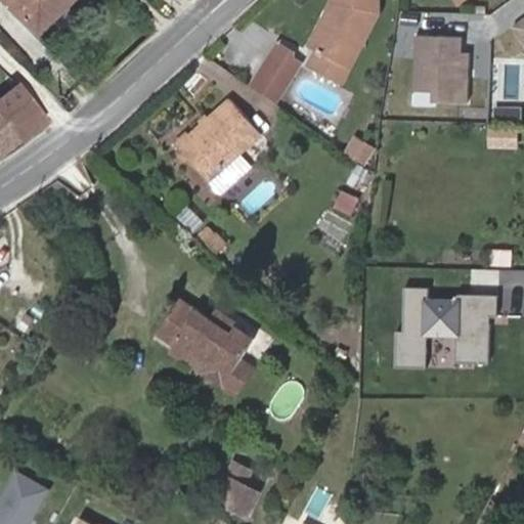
[(70,0),(3,0),(36,33),(70,0)]
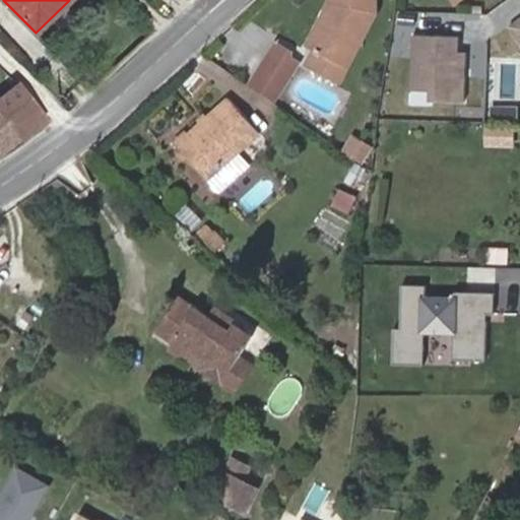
[(313,49),(350,68),(378,15),(377,0),(328,0),(329,2),(306,45),(313,49)]
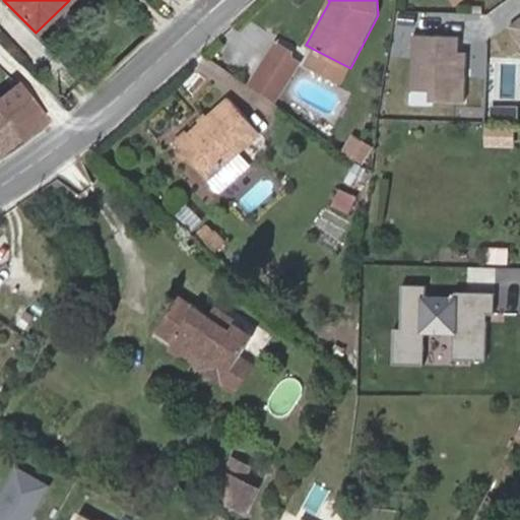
[(519,14),(508,23),(519,41),(519,48),(519,49),(519,50),(519,14)]
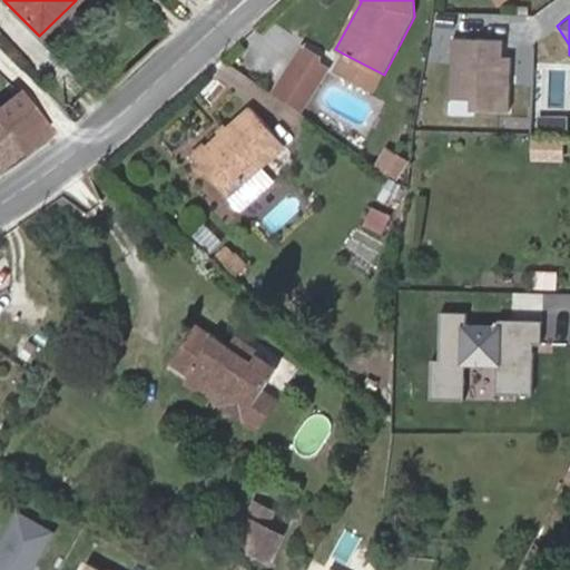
[(510,57),(499,57),(500,39),(452,38),(451,98),(474,99),(473,109),(509,110),(510,84),(505,84),(505,74),(510,74),(510,57)]
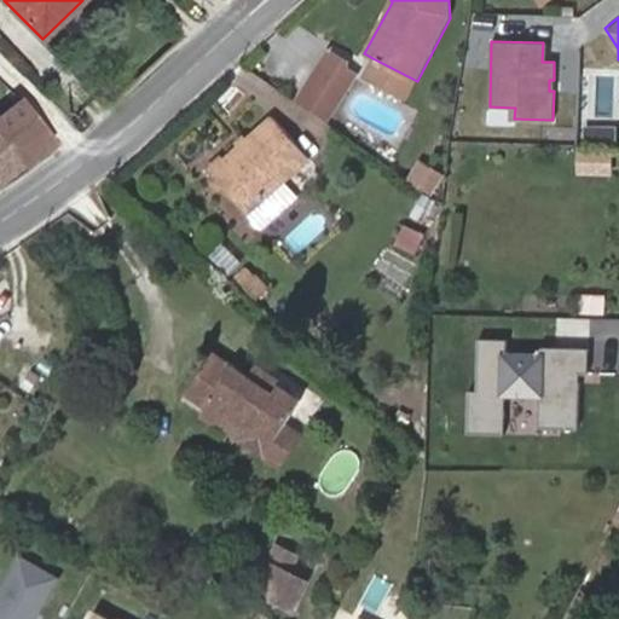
[(406,100),(417,81),(372,58),(363,79),(406,100)]
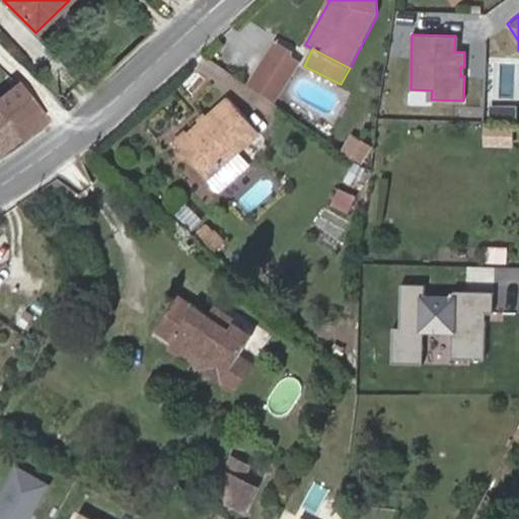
[(276,50),(254,84),(276,97),(297,63),(276,50)]
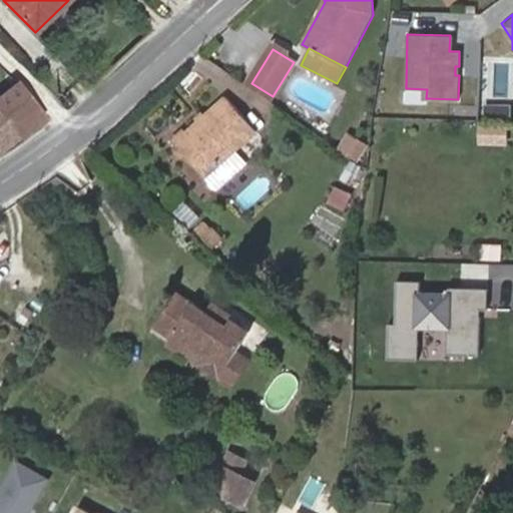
[(0,96),(0,148),(42,116),(16,83),(0,96)]
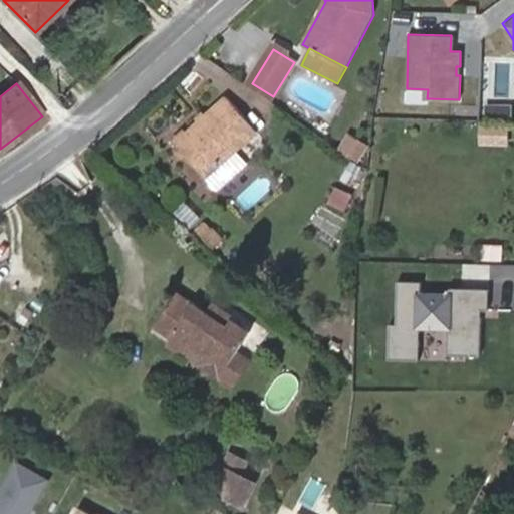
[(255,134),(225,98),(175,143),(206,177),(255,134)]
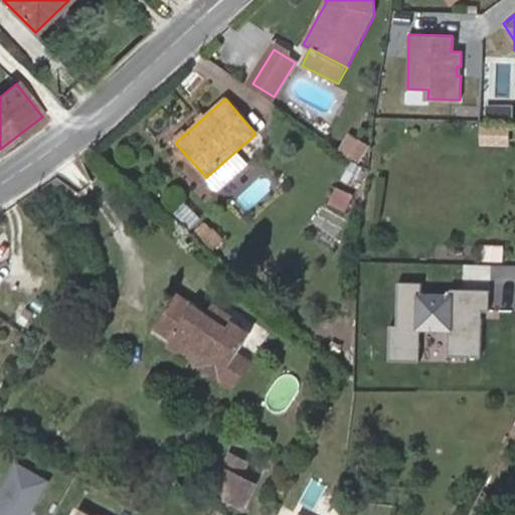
[(479,126),(478,142),(505,142),(506,126),(479,126)]
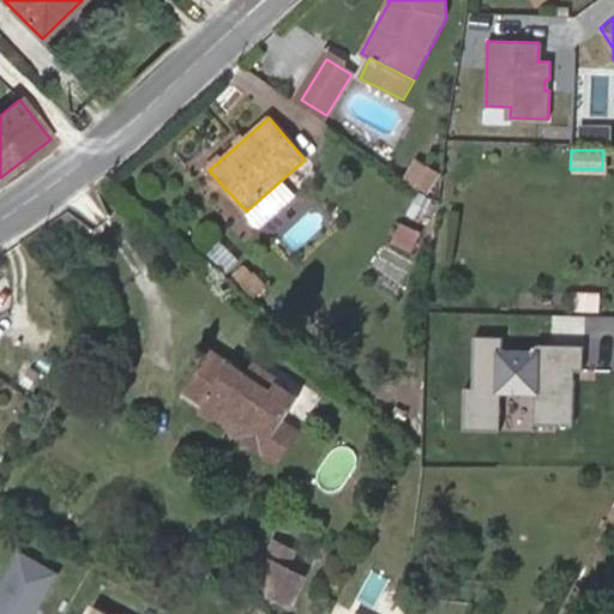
[(438,175),(417,162),(408,179),(427,192),(438,175)]
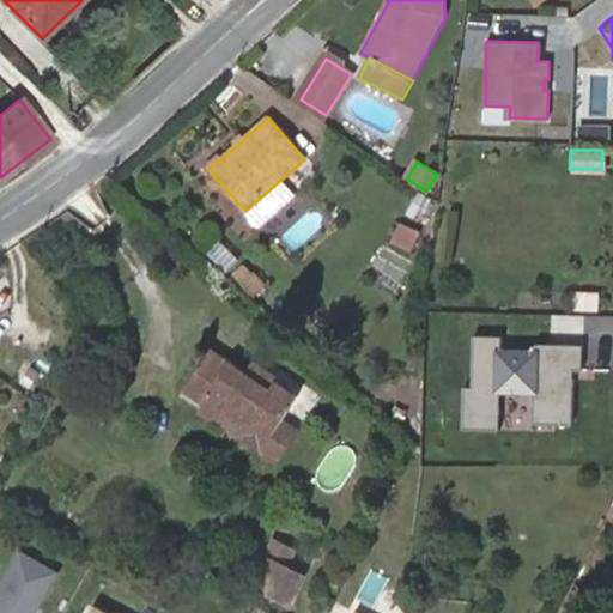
[(420,222),(432,199),(420,190),(407,214),(420,222)]
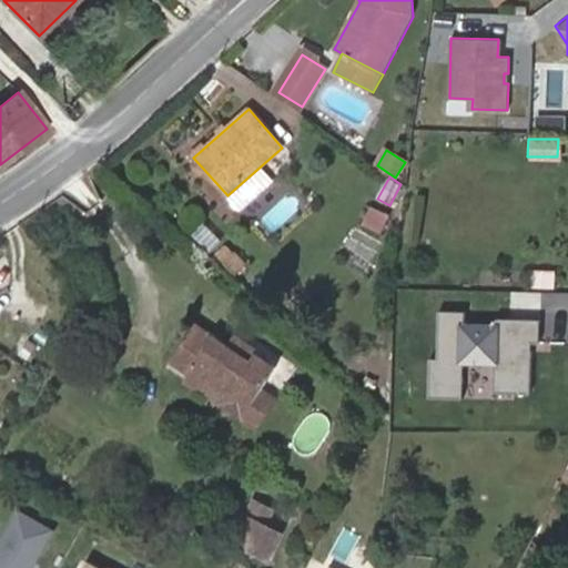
[(465,312),(439,311),(437,359),(428,359),(427,398),(462,399),(463,364),(497,366),(496,392),(529,393),(531,342),(537,343),(538,325),(465,323),(465,312)]
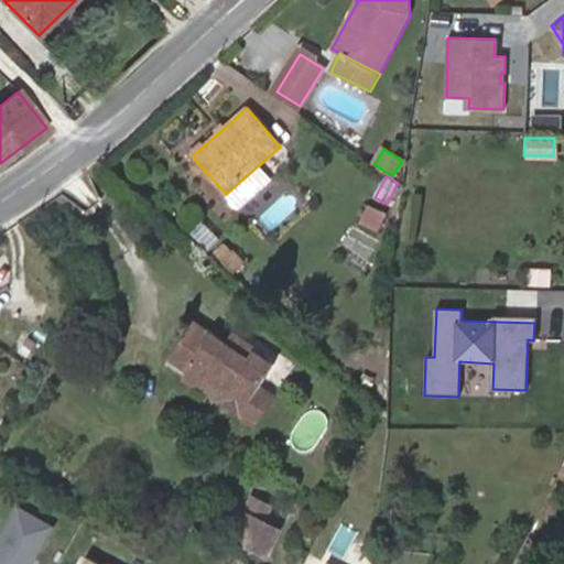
[(195,321),(169,359),(187,371),(206,383),(210,378),(250,404),(262,386),(274,365),(253,350),(257,346),(241,335),(234,347),(195,321)]
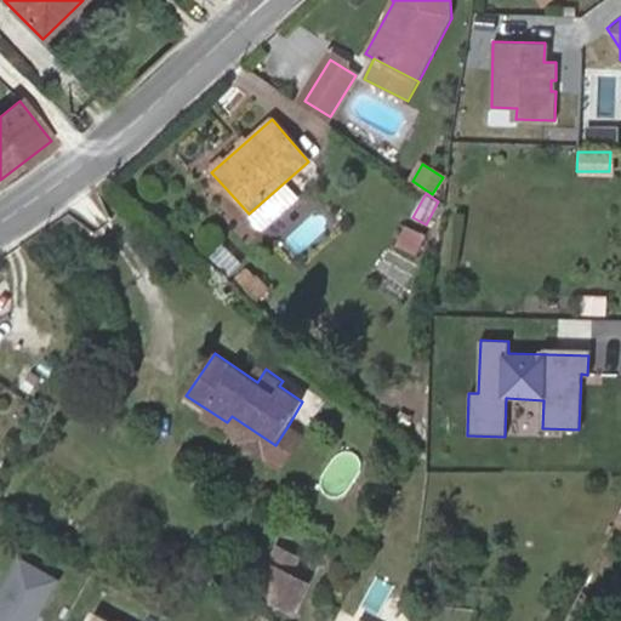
[(260,364),(251,377),(257,382),(266,369),(260,364)]
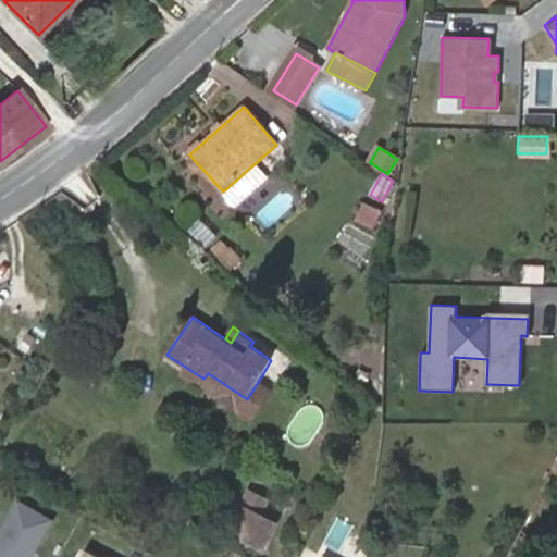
[(181,372),(199,385),(203,379),(185,367),(181,372)]
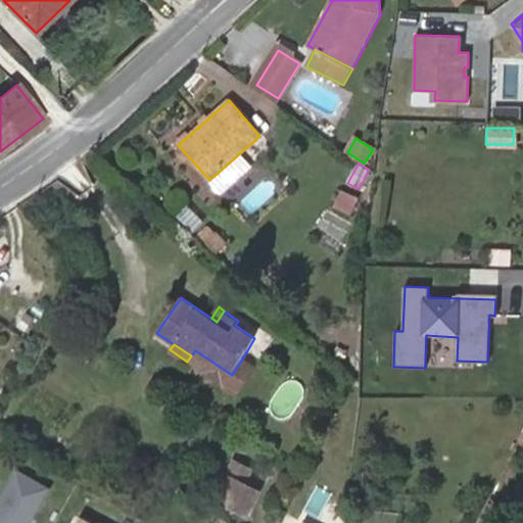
[(191,355),(187,362),(234,393),(254,365),(243,358),(232,375),(195,350),(191,355)]
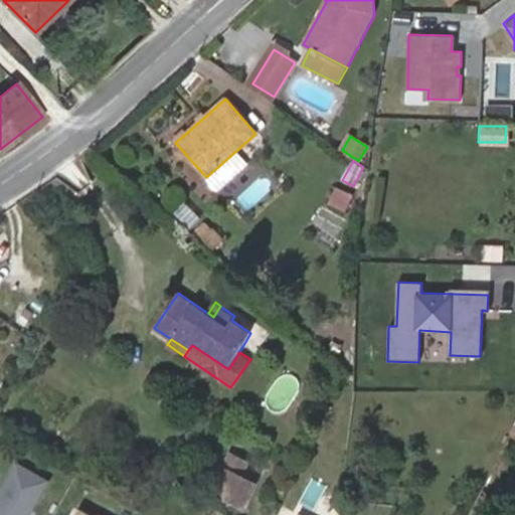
[(228,453),(221,467),(237,475),(244,462),(228,453)]
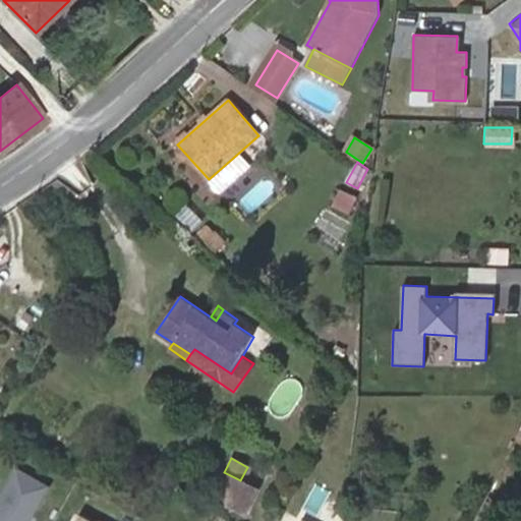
[(16,468),(0,498),(0,520),(25,520),(46,484),(16,468)]
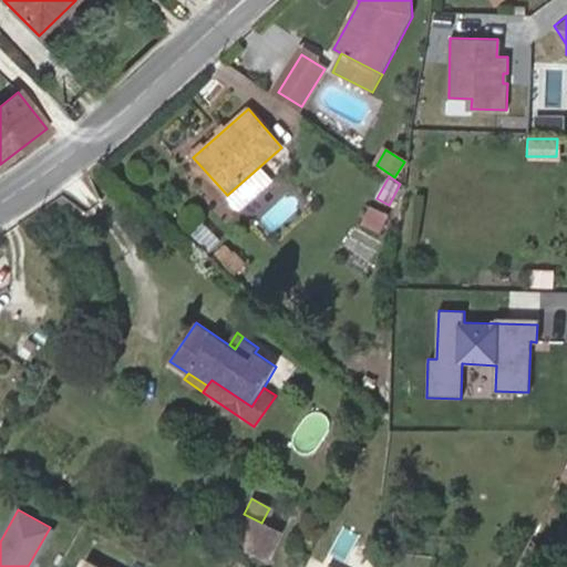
[(232,537),(264,555),(277,532),(261,523),(244,514),(232,537)]
